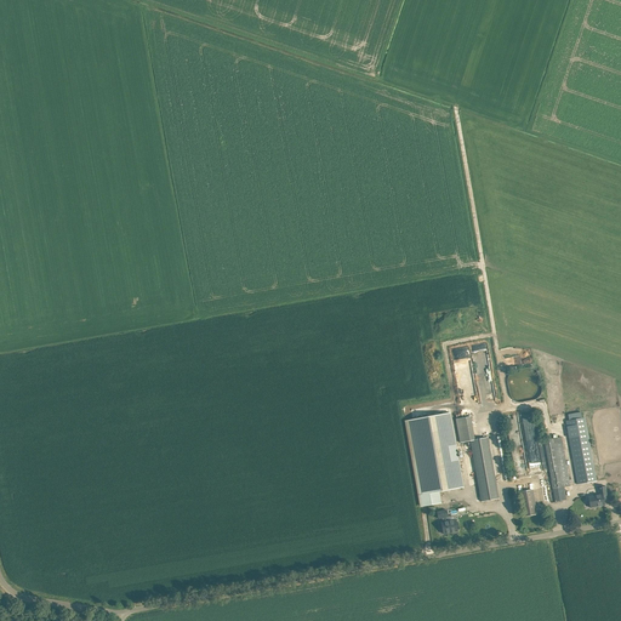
[(451,348),(453,355),(468,353),(467,346),(451,348)]
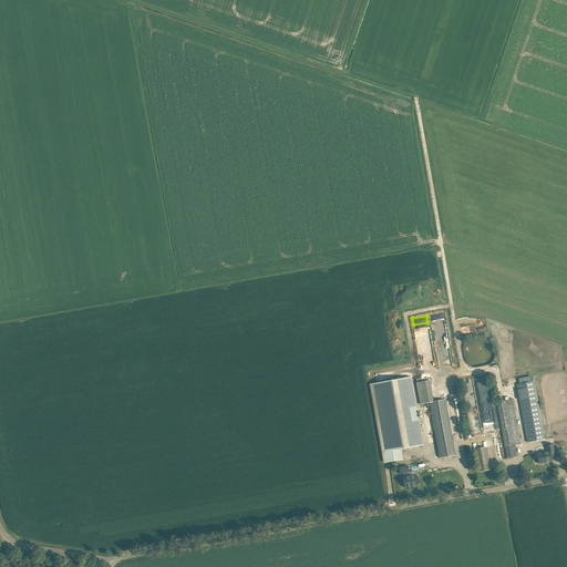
[(462,327),(462,336),(475,334),(475,326),(462,327)]
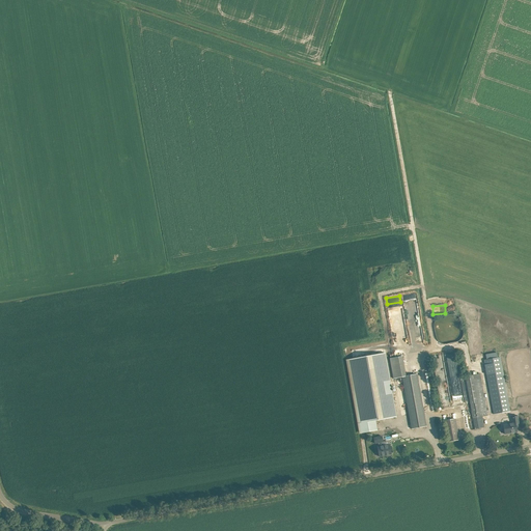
[(385,353),(347,360),(360,434),(376,430),(375,420),(396,417),(385,353)]
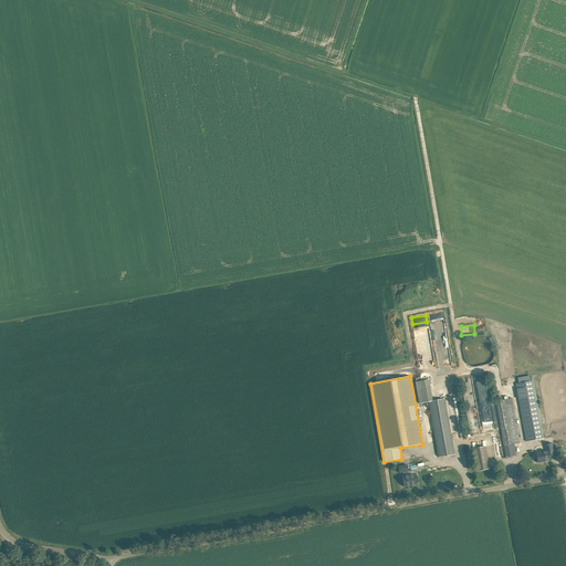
[(519,384),(516,384),(526,441),(544,439),(533,380),(531,381),(531,376),(517,378),(519,384)]
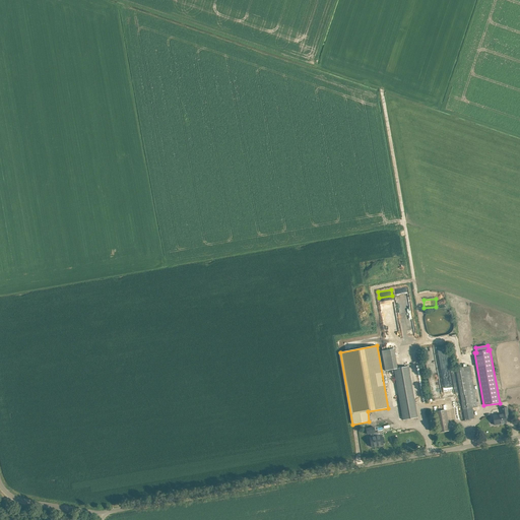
[(397,369),(397,368),(394,348),(382,350),(385,371),(393,370),(397,369)]
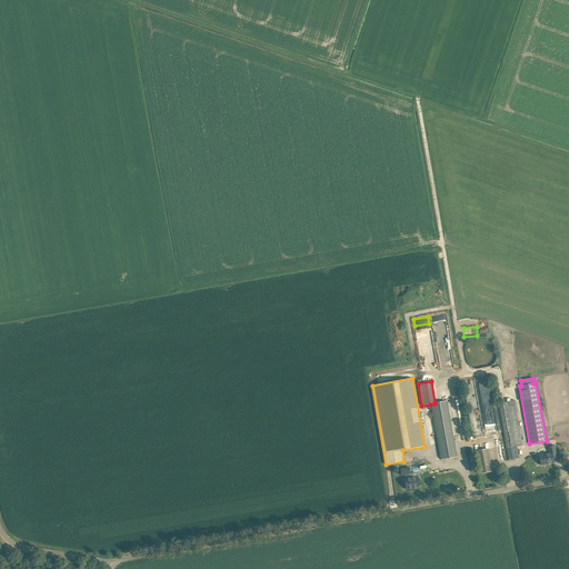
[(430,405),(440,460),(458,457),(447,400),(435,402),(435,403),(430,405)]
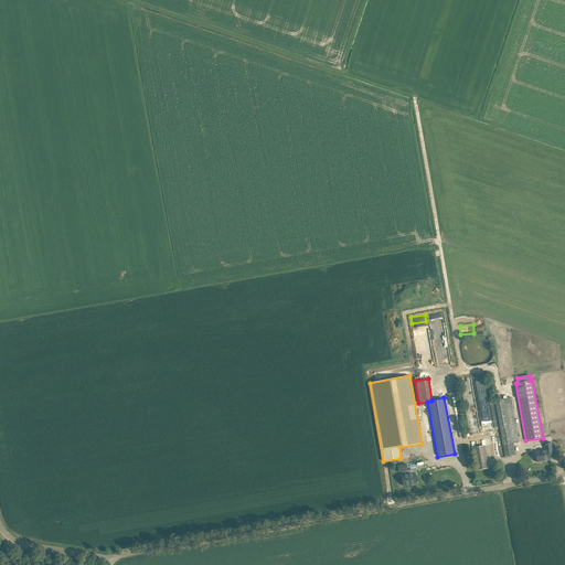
[(515,455),(513,443),(519,443),(511,397),(496,401),(505,457),(515,455)]
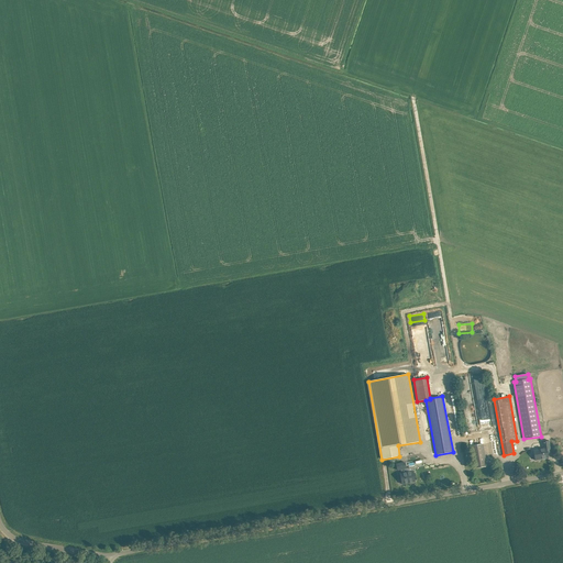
[(478,406),(479,423),(486,423),(486,419),(488,419),(488,406),(478,406)]
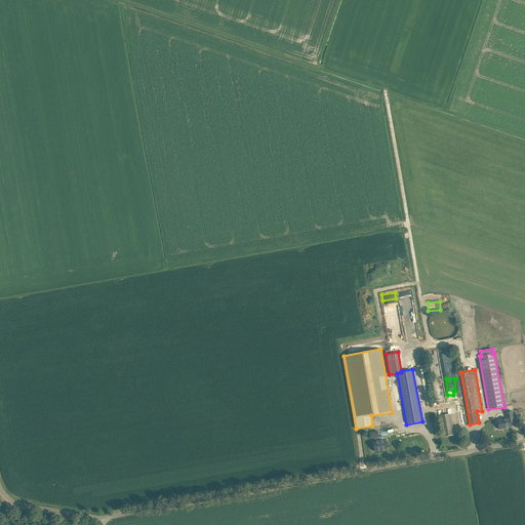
[(497,419),(499,430),(511,428),(511,423),(514,423),(512,411),(506,412),(507,418),(497,419)]
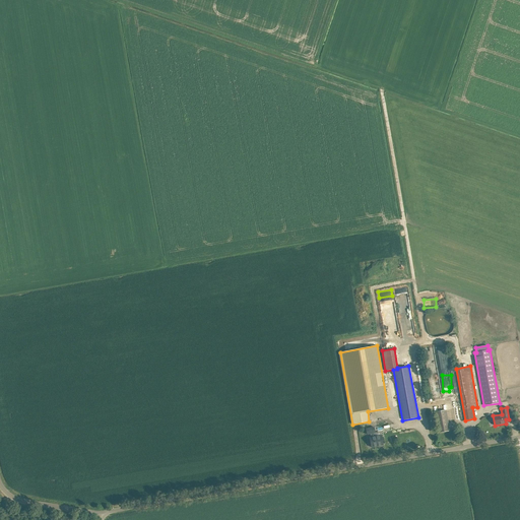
[(435,411),(439,433),(450,431),(446,409),(435,411)]
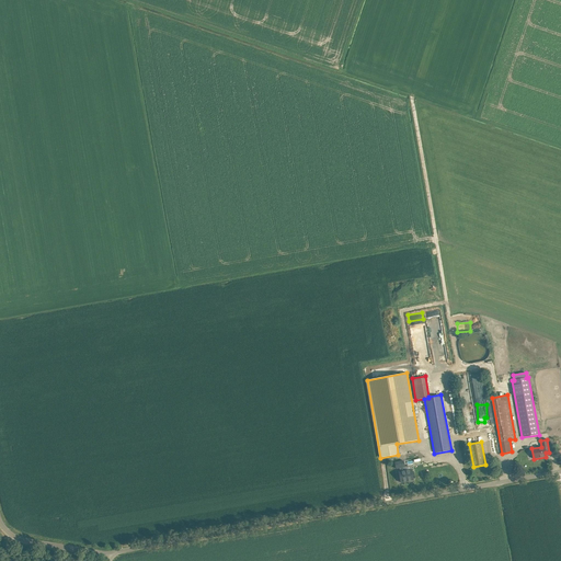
[(396,469),(400,468),(400,471),(399,472),(400,482),(413,480),(411,470),(404,471),(403,467),(404,467),(403,461),(395,462),(396,469)]
